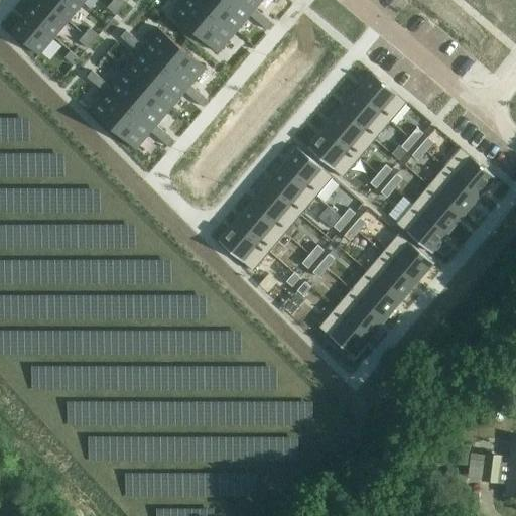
[(44,0),(37,0),(26,13),(54,37),(69,21),(44,0)]
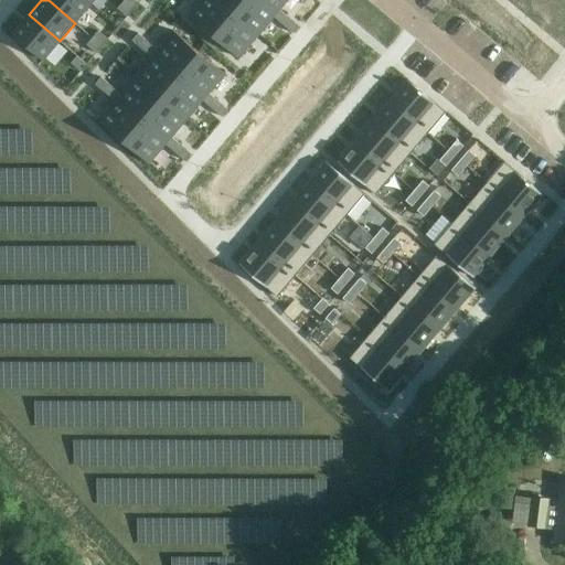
[(85,0),(49,0),(75,23),(91,4),(85,0)]
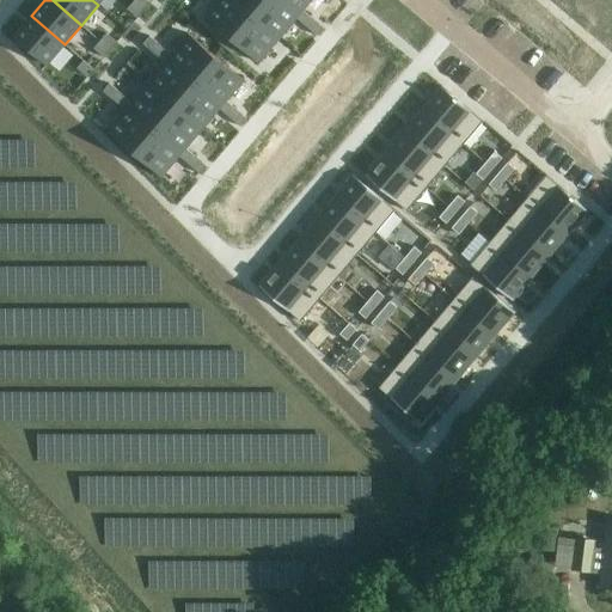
[(147,0),(134,0),(134,1),(145,10),(151,2),(147,0)]
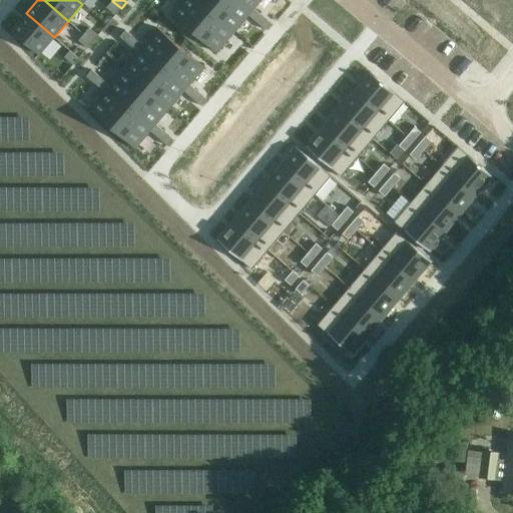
[(197,0),(181,0),(170,13),(194,32),(211,12),(197,0)]
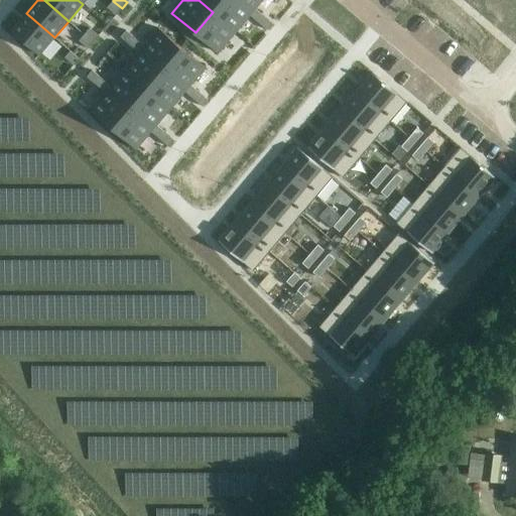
[(199,0),(213,12),(223,0),(199,0)]
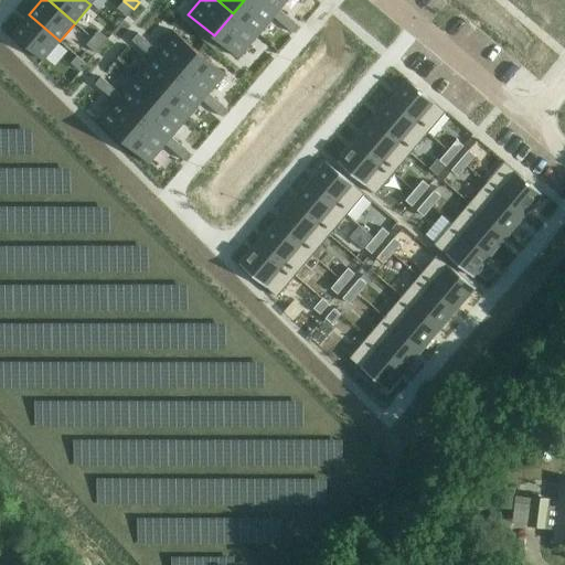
[(262,0),(244,0),(233,13),(258,34),(277,13),(262,0)]
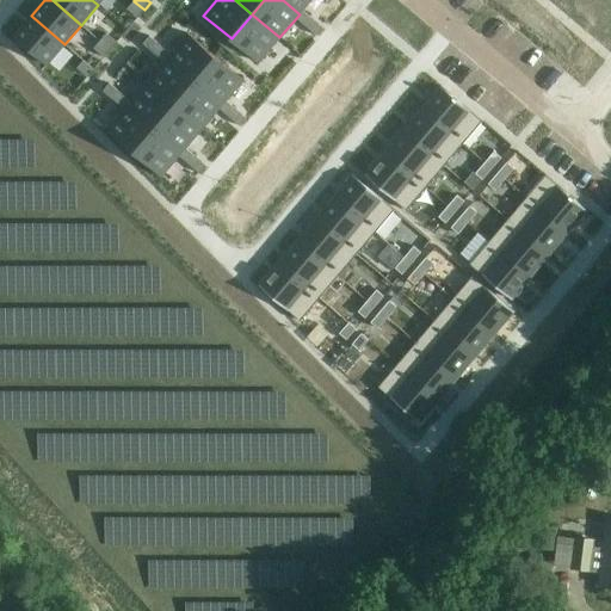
[(283,0),(300,14),(312,0),(283,0)]
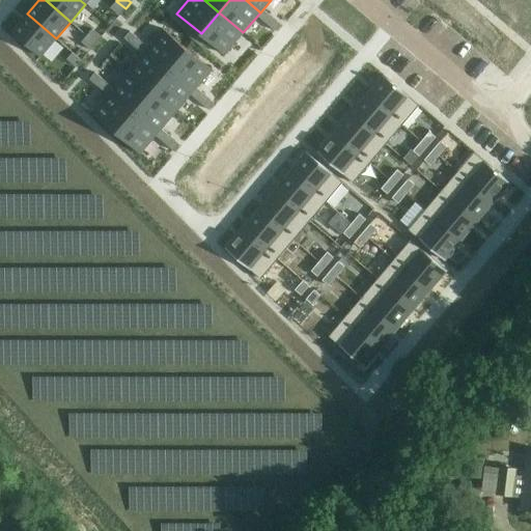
[(116,1),(111,7),(120,16),(126,8),(116,1)]
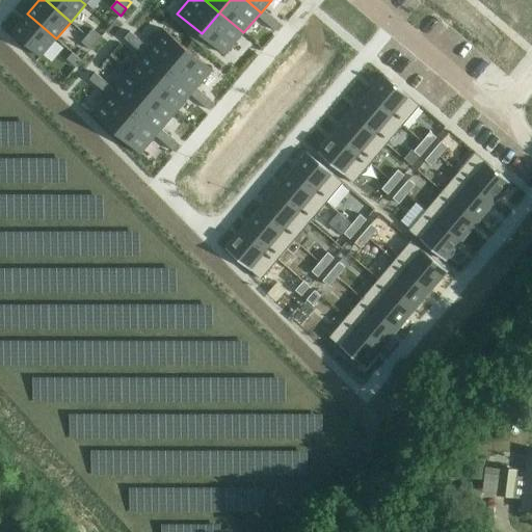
[(264,8),(259,16),(267,23),(273,17),(264,8)]
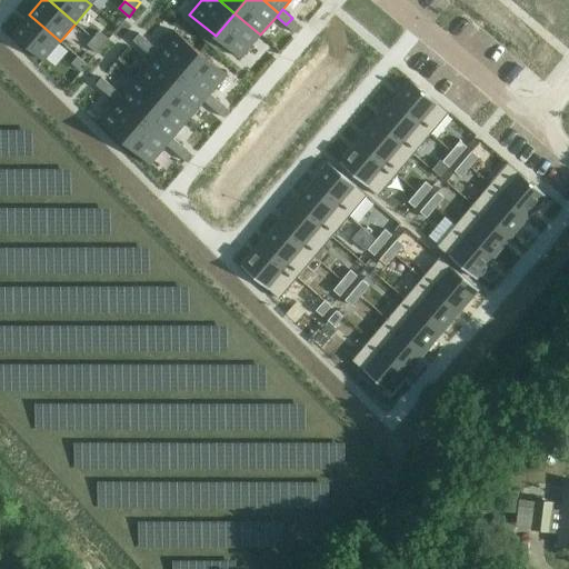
[(235,13),(216,36),(241,58),(260,35),(235,13)]
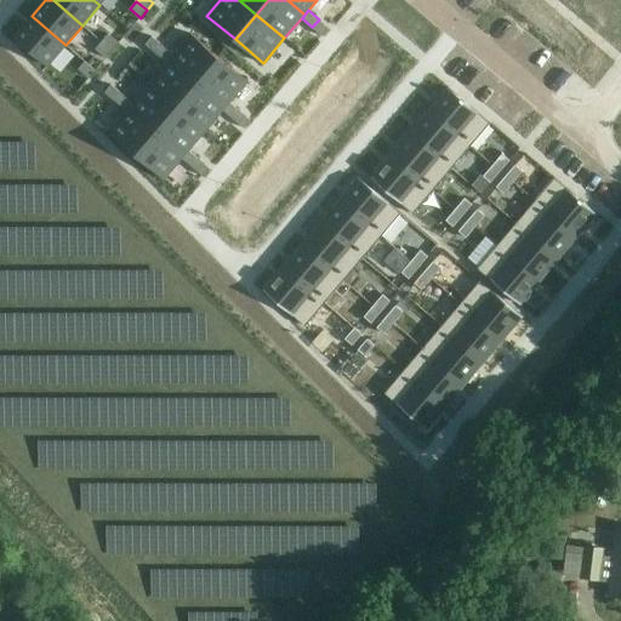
[(32,16),(15,38),(49,66),(66,45),(32,16)]
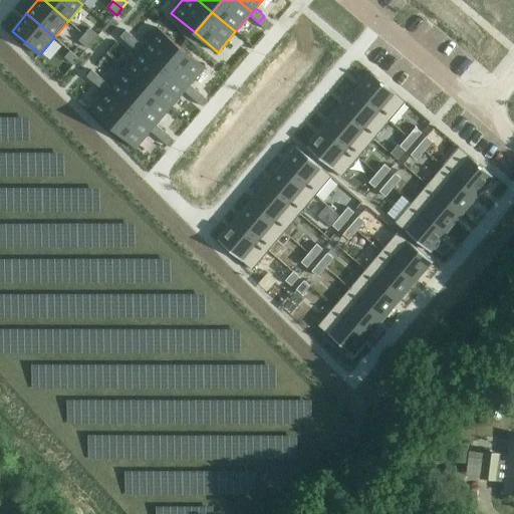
[(264,16),(258,22),(267,30),(273,23),(264,16)]
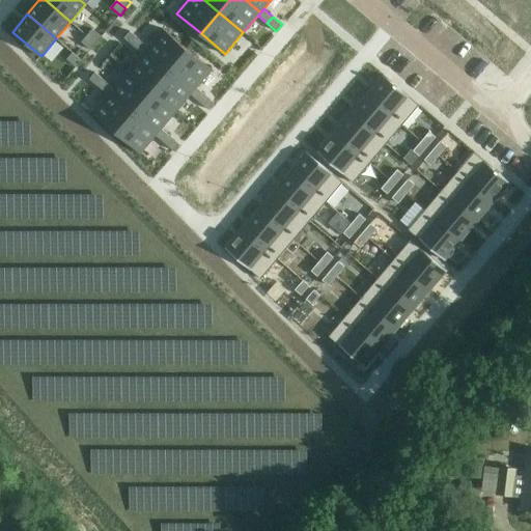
[(192,26),(186,32),(195,40),(201,33),(192,26)]
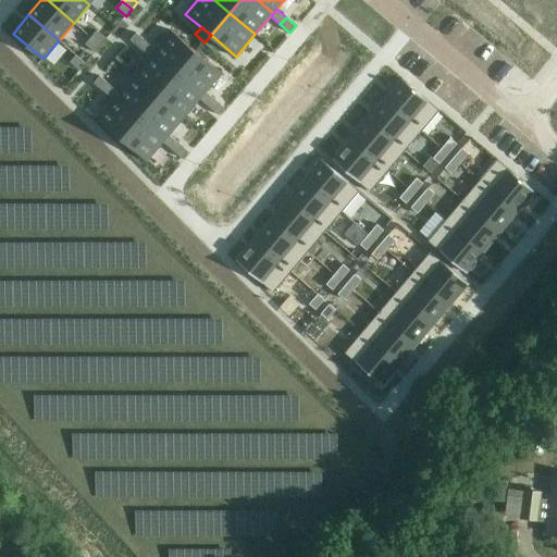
[(172,29),(152,52),(178,74),(197,51),(172,29)]
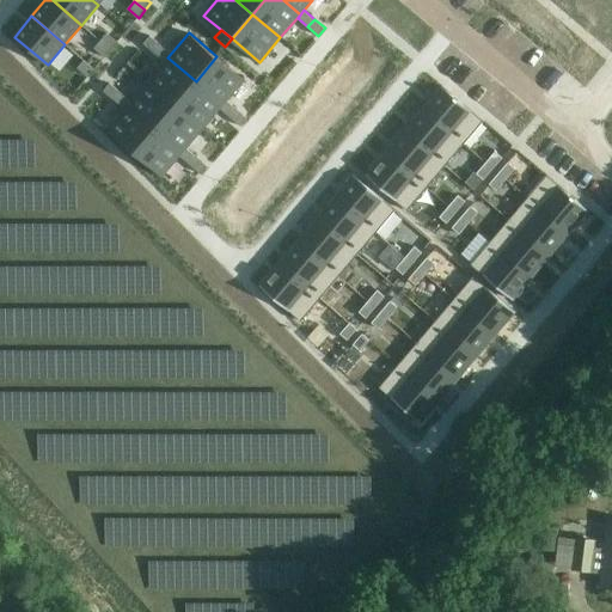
[(106,34),(101,41),(111,49),(117,42),(106,34)]
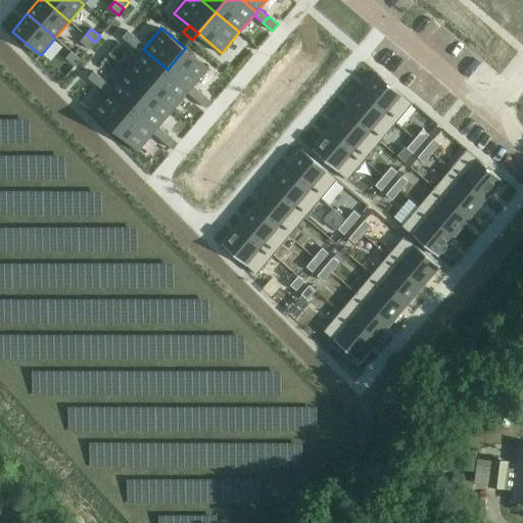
[(129,31),(123,37),(132,45),(137,38),(129,31)]
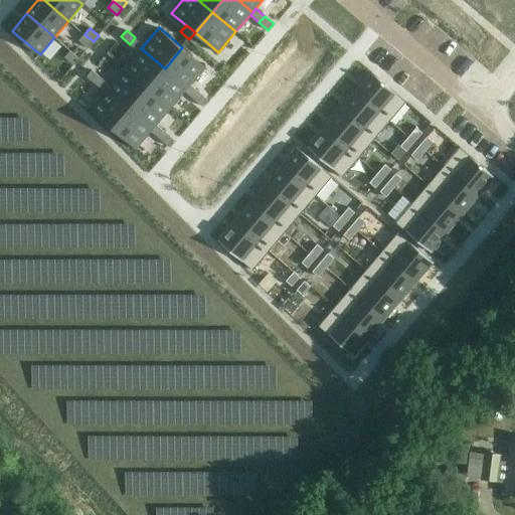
[(195,32),(189,39),(198,46),(203,40),(195,32)]
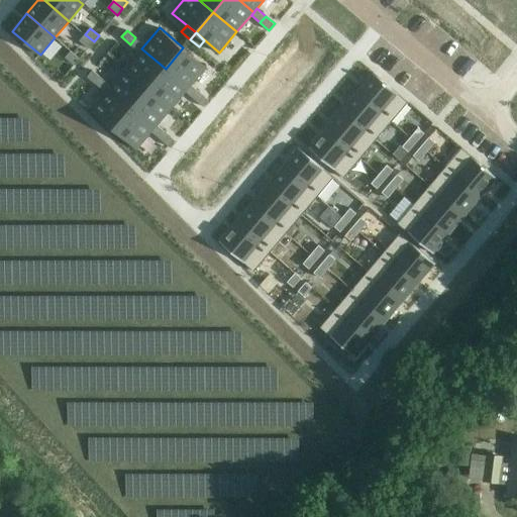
[(85,34),(80,40),(88,48),(94,41),(85,34)]
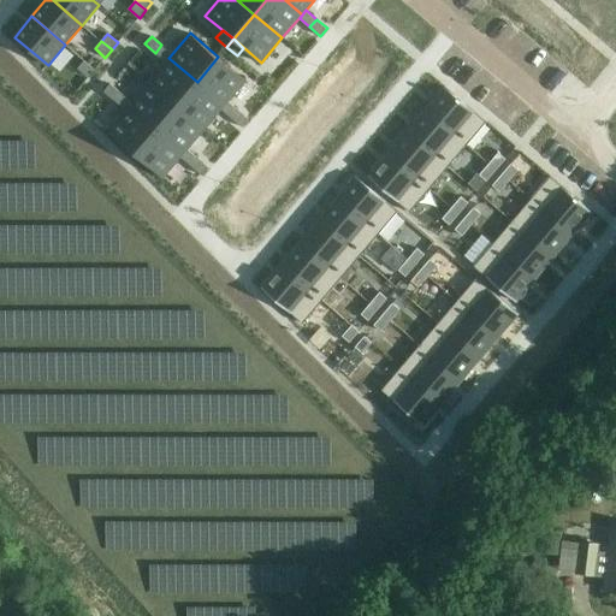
[(161,45),(155,53),(166,61),(172,54),(161,45)]
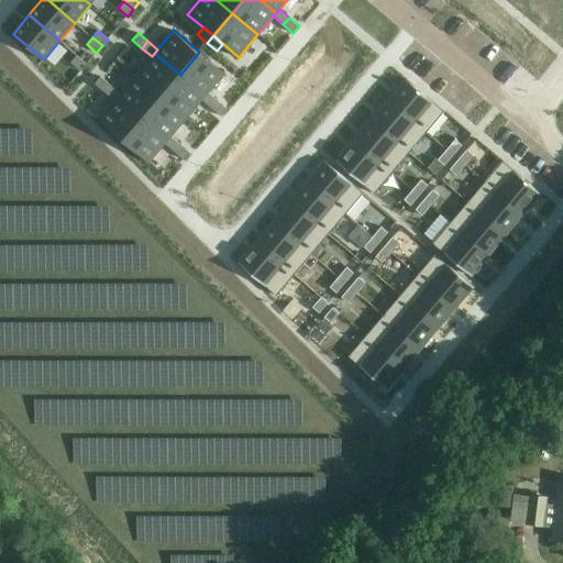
[(199,52),(180,75),(206,96),(224,74),(199,52)]
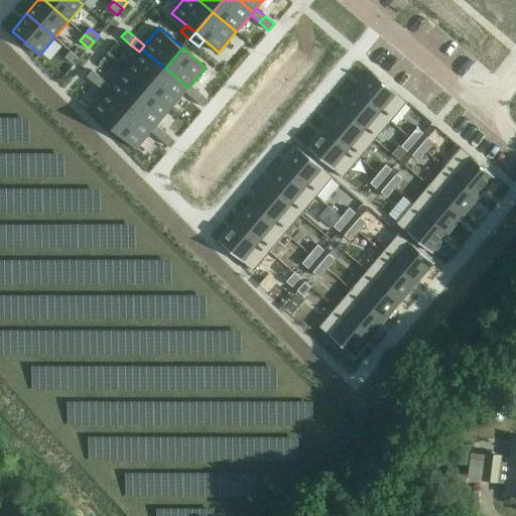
[(141,48),(124,69),(148,89),(165,69),(141,48)]
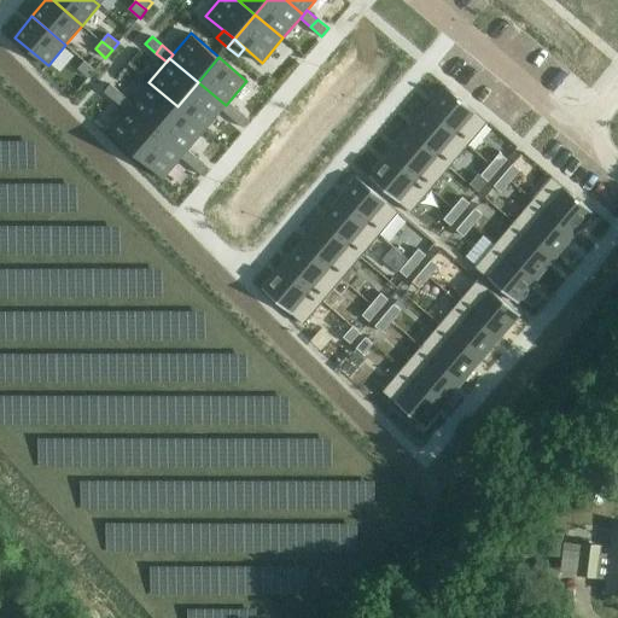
[(85,60),(79,69),(88,77),(95,70),(85,60)]
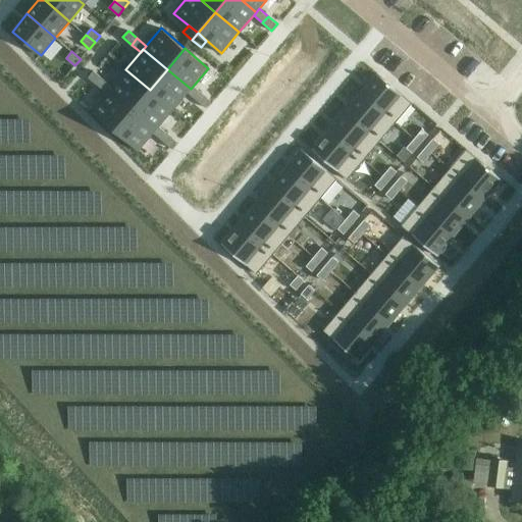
[(125,69),(109,90),(133,109),(150,90),(125,69)]
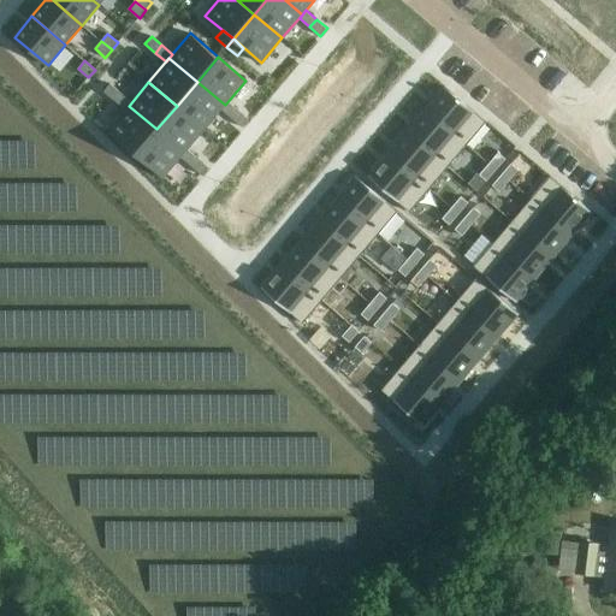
[(197,82),(177,106),(205,129),(225,105),(197,82)]
